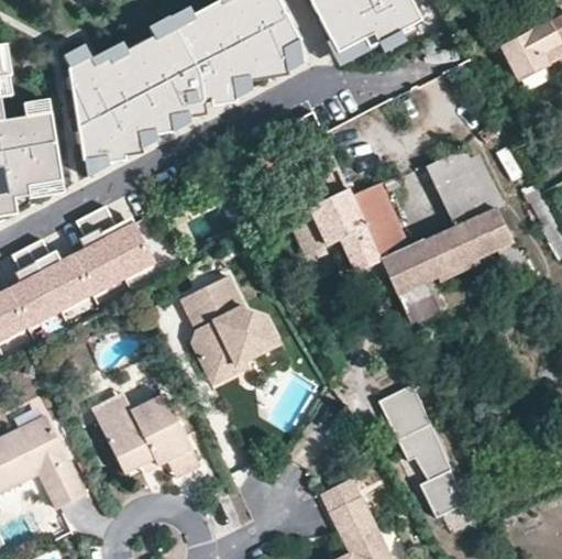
[(73,73),(87,163),(112,159),(113,165),(132,162),(131,157),(149,154),(147,148),(144,133),(160,131),(161,135),(179,132),(178,130),(175,113),(193,110),(194,117),(210,113),(208,100),(215,98),(217,106),(241,100),(240,95),(237,76),(252,73),(253,79),(291,72),(290,66),(286,46),(305,36),(285,0),(232,0),(229,2),(227,0),(222,0),(199,13),(201,18),(164,39),(162,34),(134,51),(136,55),(121,63),(119,59),(105,67),(100,61),(99,58),(79,69),(73,73)]
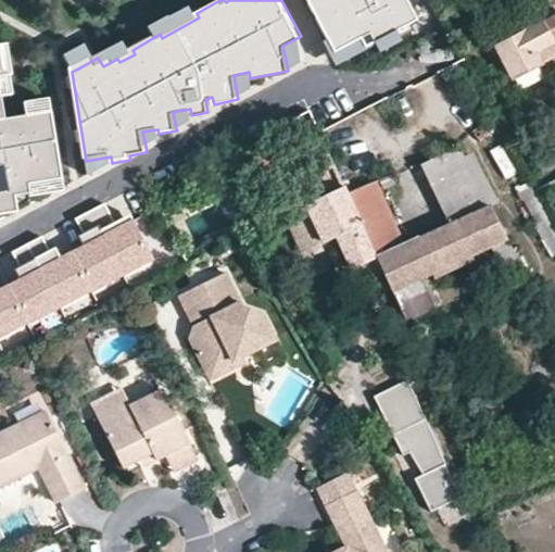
[(312,0),(339,49),(365,35),(369,45),(379,39),(401,28),(423,16),(413,0),(312,0)]
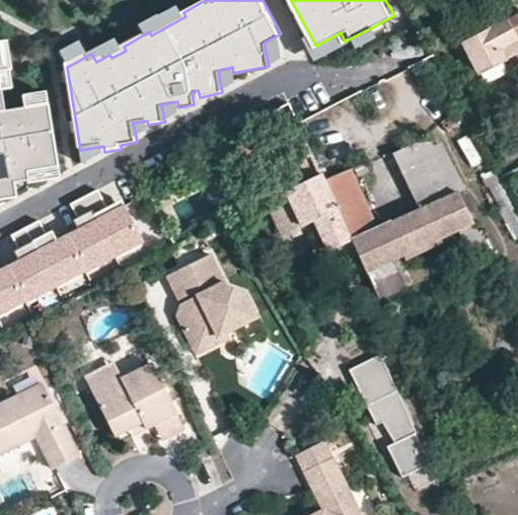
[(151,35),(186,16),(183,12),(179,6),(145,25),(149,31),(151,35)]
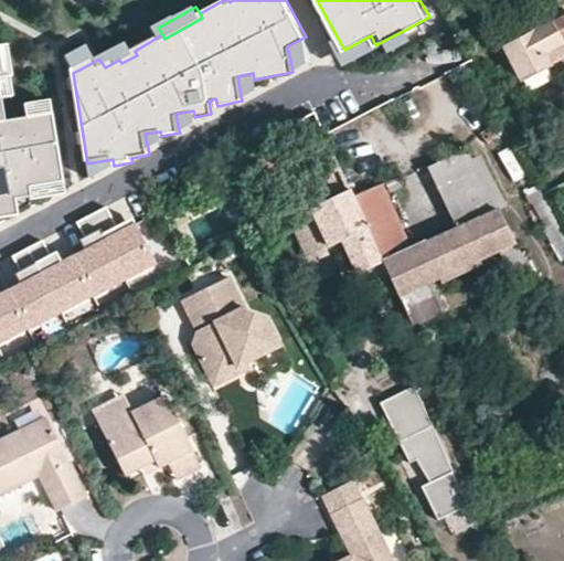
[(563,59),(563,14),(500,48),(524,94),(547,82),(542,71),(563,59)]
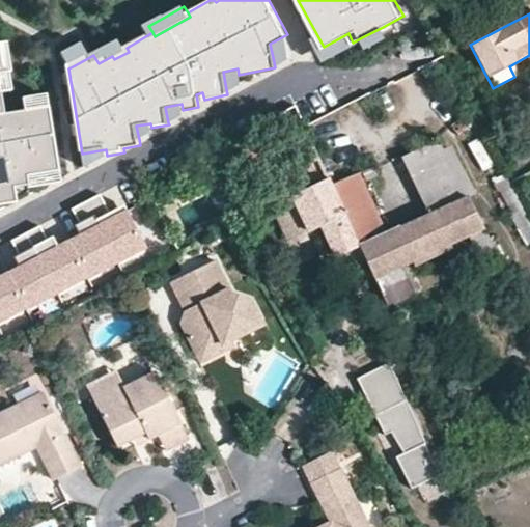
[(387,35),(383,27),(362,37),(366,47),(387,35)]
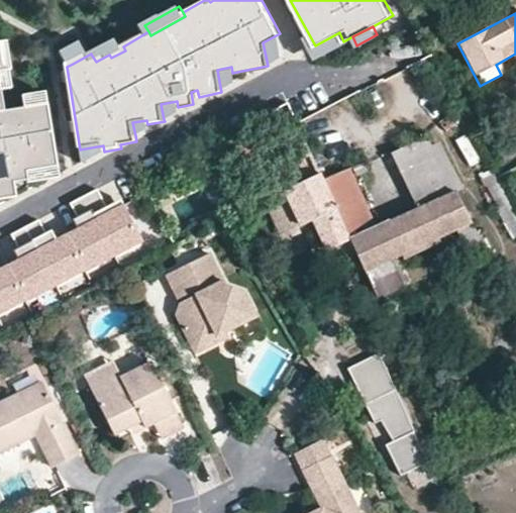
[(319,54),(343,41),(339,32),(315,45),(319,54)]
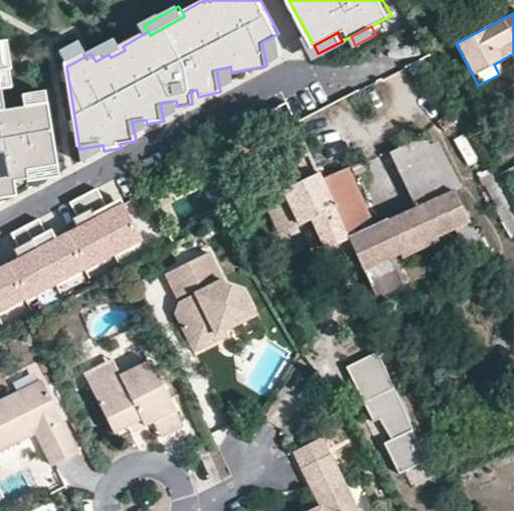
[(279,33),(262,42),(266,60),(283,51),(279,33)]
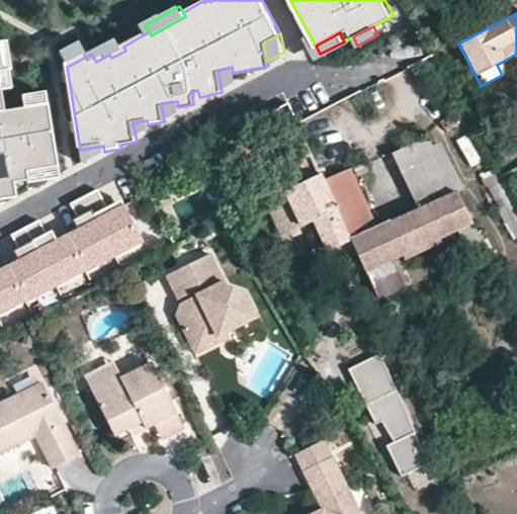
[(111,58),(125,51),(123,47),(119,39),(92,56),(96,62),(109,55),(111,58)]
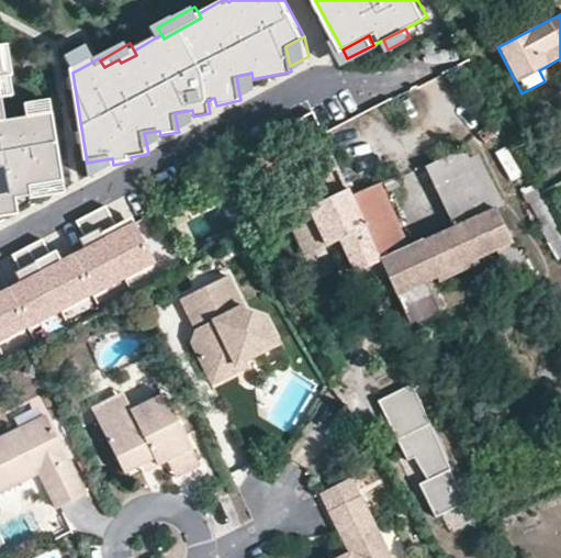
[(0,71),(4,101),(17,99),(9,46),(0,47),(0,71)]
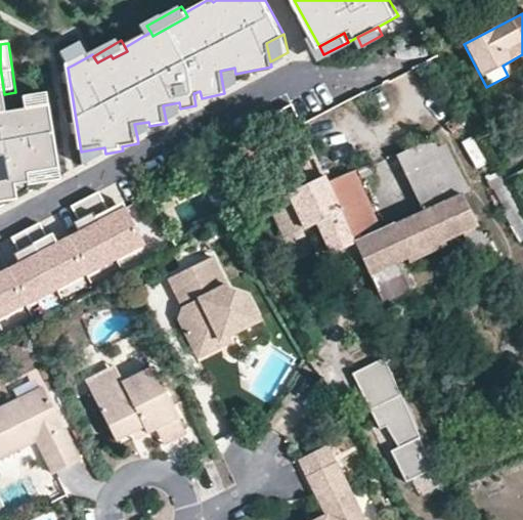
[(74,65),(92,54),(87,43),(68,53),(74,65)]
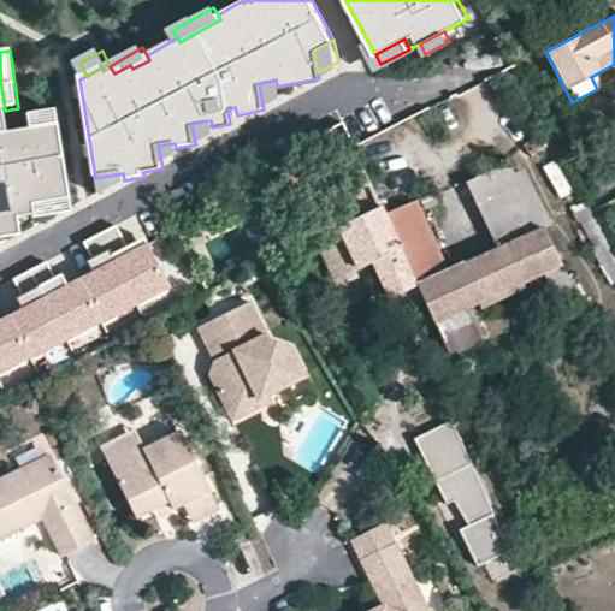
[(35,207),(71,201),(60,126),(31,131),(9,134),(5,111),(0,78),(0,239),(5,239),(5,235),(3,223),(19,220),(36,218),(35,207)]
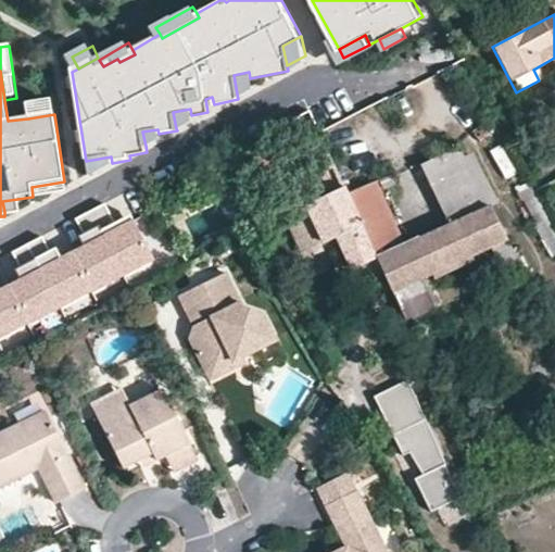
[(234,75),(237,93),(252,85),(250,78),(249,72),(234,75)]
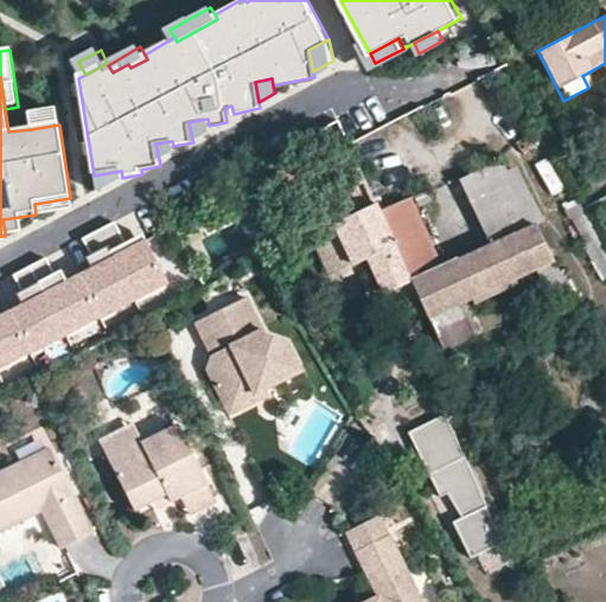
[(31,129),(59,125),(57,110),(30,114),(31,129)]
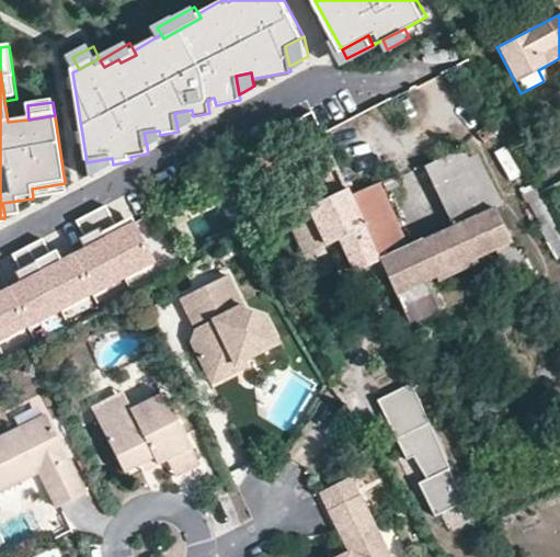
[(174,113),(178,129),(193,120),(193,116),(192,110),(174,113)]
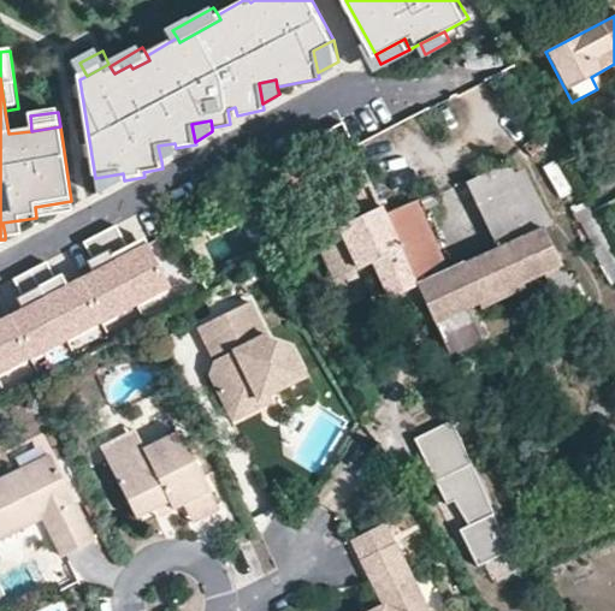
[(158,146),(161,161),(177,152),(176,148),(175,143),(158,146)]
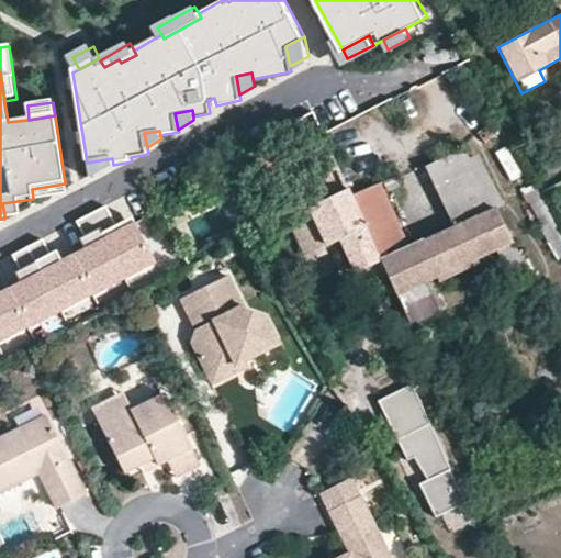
[(455,221),(494,203),(463,144),(424,163),(455,221)]
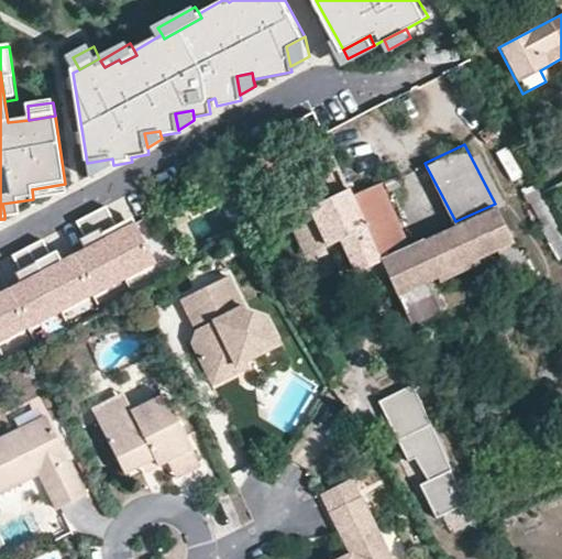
[(332,194),(348,187),(330,151),(315,157),(332,194)]
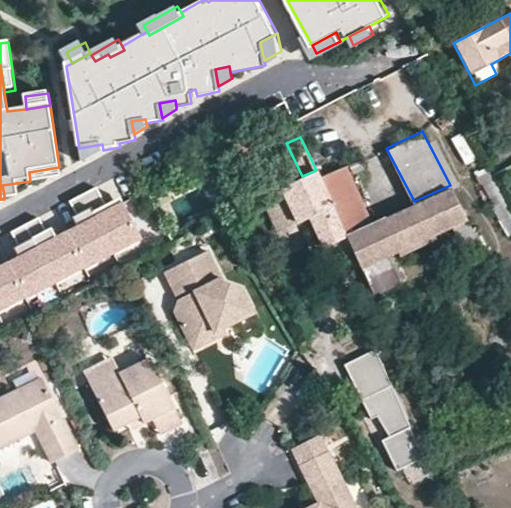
[(79,148),(81,160),(103,150),(102,144),(79,148)]
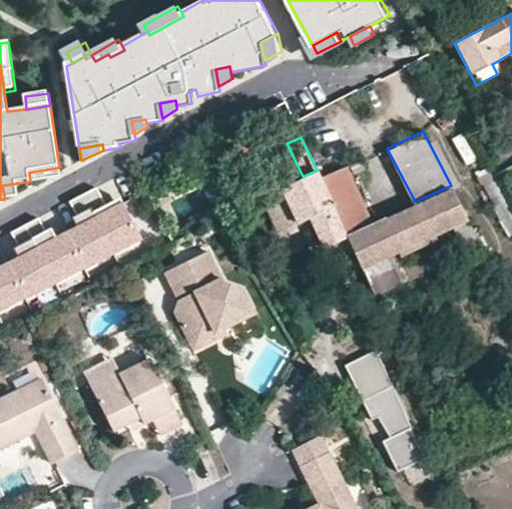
[(317,170),(333,205),(346,234),(361,268),(387,256),(398,250),(430,235),(415,201),(373,221),(345,163),(321,174),(318,169),(317,170)]
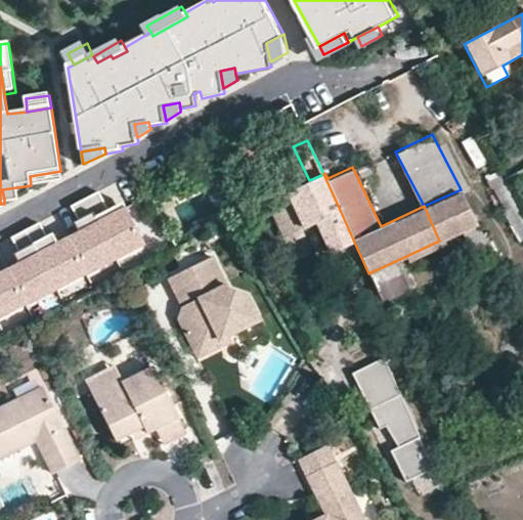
[(30,176),(31,185),(62,180),(60,171),(30,176)]
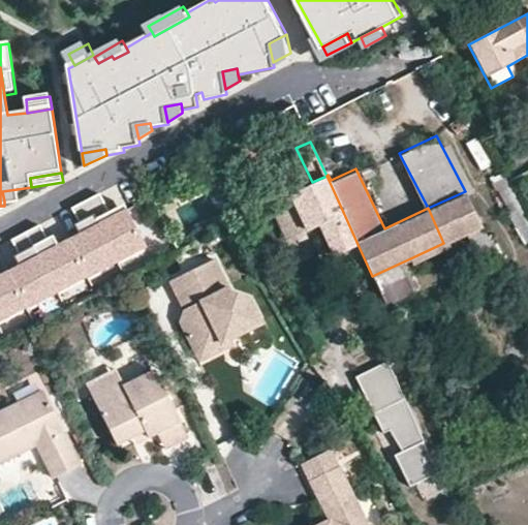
[(272,202),(289,236),(319,222),(343,212),(327,176),(312,182),(272,202)]
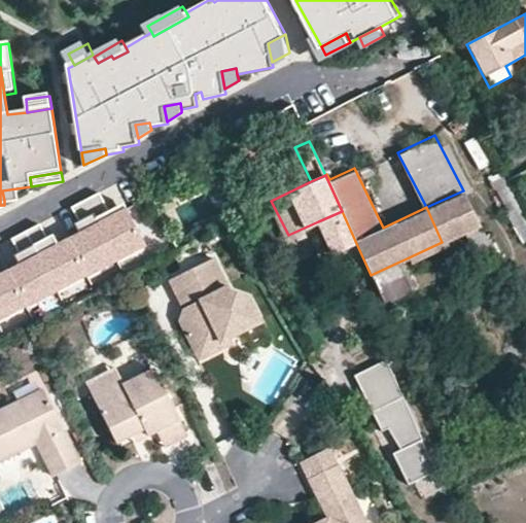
[(2,190),(4,201),(18,199),(16,188),(2,190)]
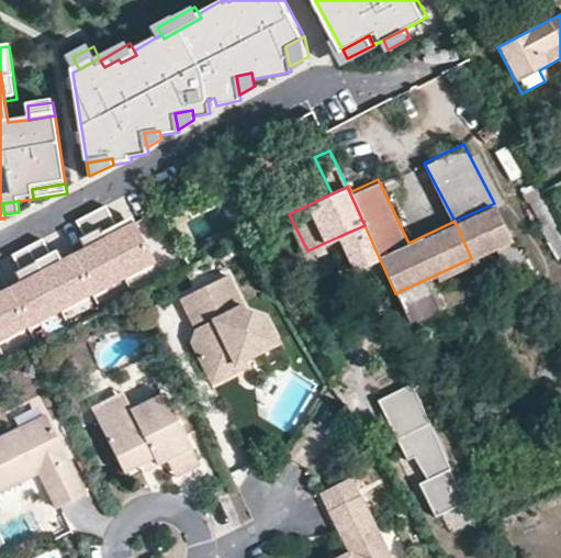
[(92,212),(126,277),(157,261),(134,218),(119,225),(108,203),(92,212)]
